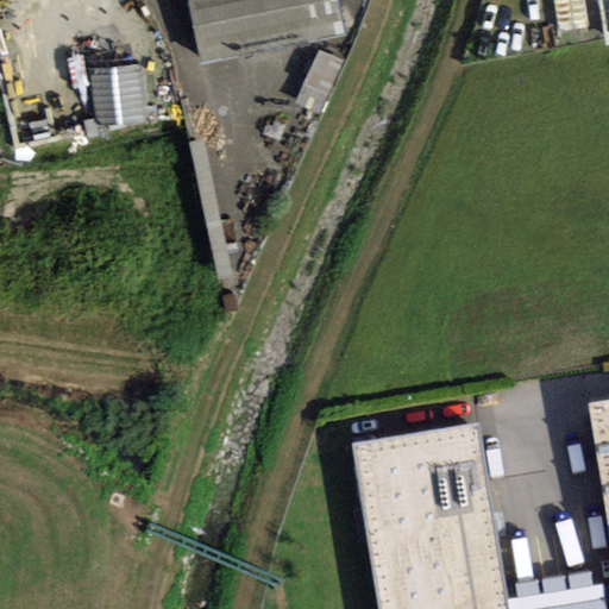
[(187,0),(200,62),(343,35),(336,0),(187,0)]
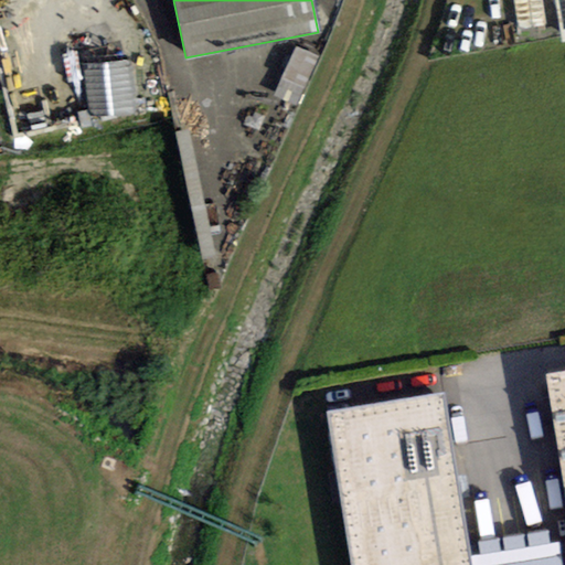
[(564,0),(555,0),(563,42),(564,41),(564,0)]
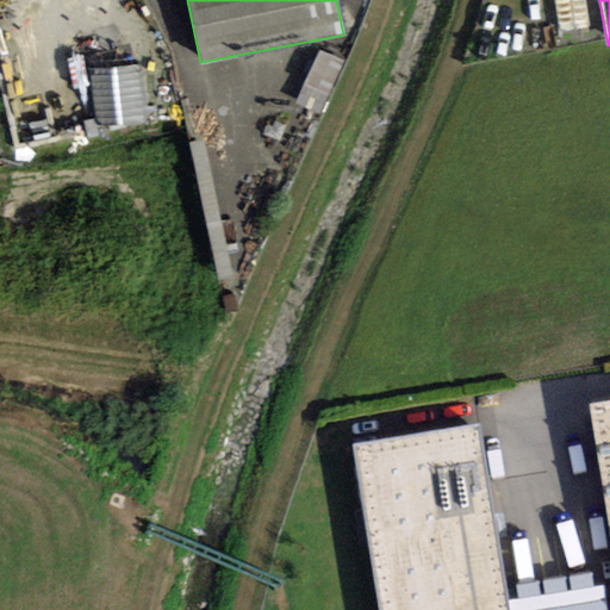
[(321,118),(347,63),(319,50),(293,105),(321,118)]
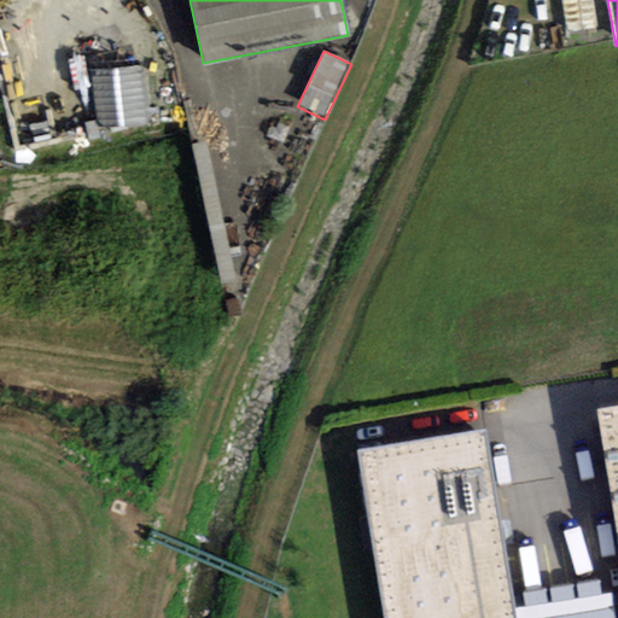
[(617,407),(599,410),(617,531),(617,407)]
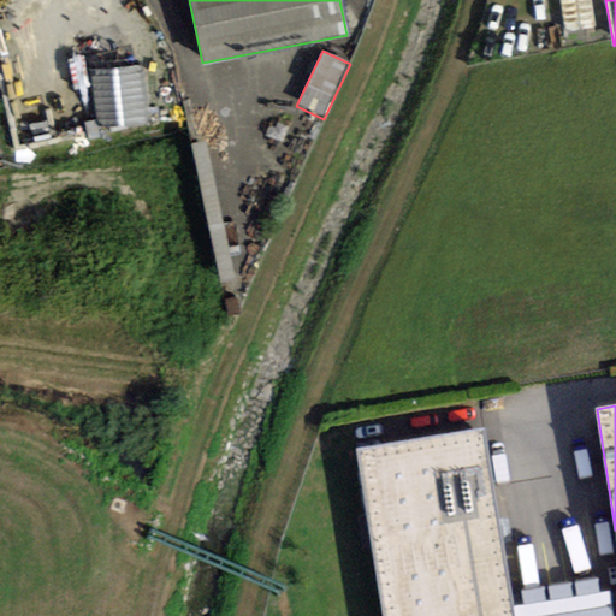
[(355,449),(383,615),(615,615),(612,591),(514,608),(484,428),(355,449)]
